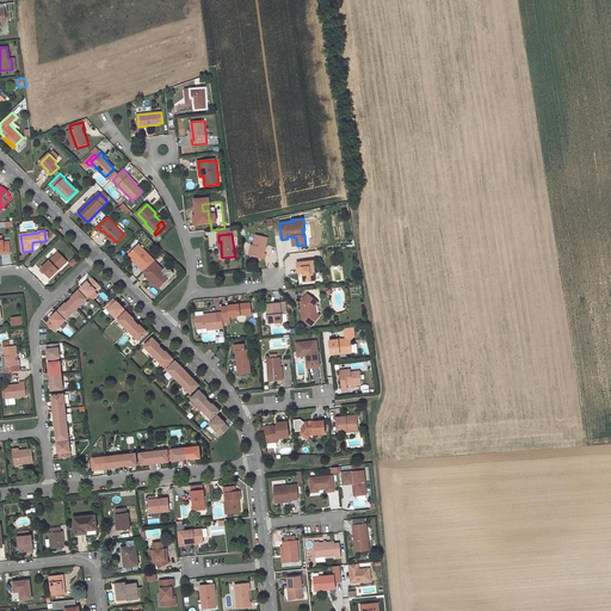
[(253,245),(253,251),(251,250),(250,255),(265,259),(266,253),(264,253),(267,238),(255,235),(253,245)]
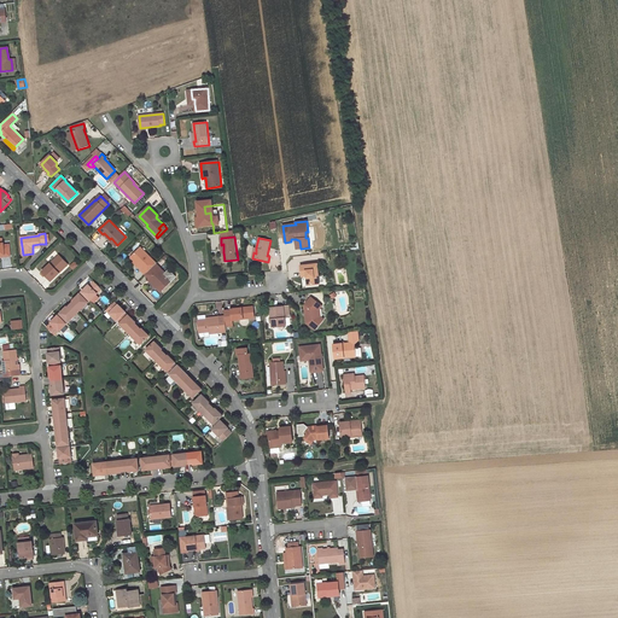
[(0,243),(0,255),(5,255),(5,257),(11,256),(10,245),(4,245),(4,243),(3,244),(0,243)]
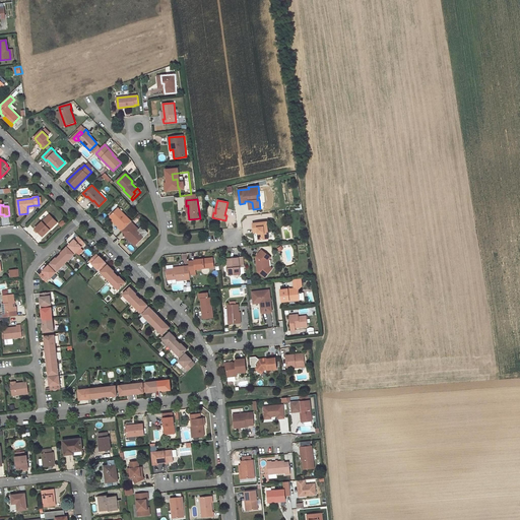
[(114,219),(120,225),(119,226),(123,231),(131,221),(132,221),(119,208),(111,216),(114,219)]
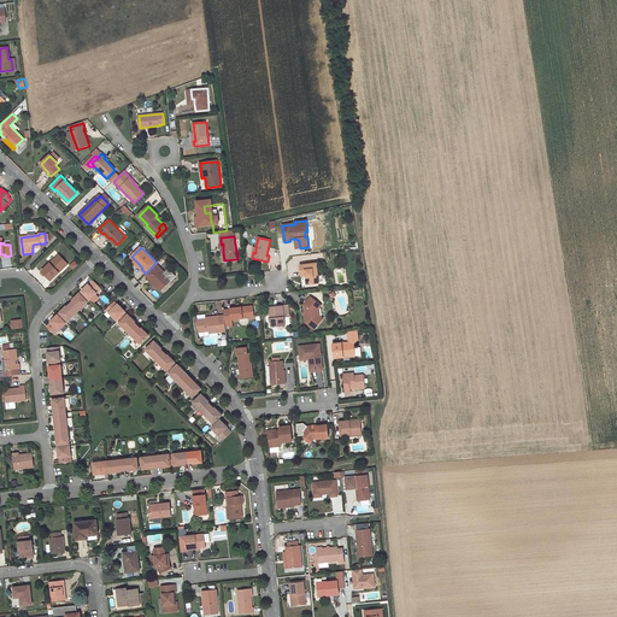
[(59,254),(42,271),(51,281),(59,272),(58,271),(66,263),(59,254)]
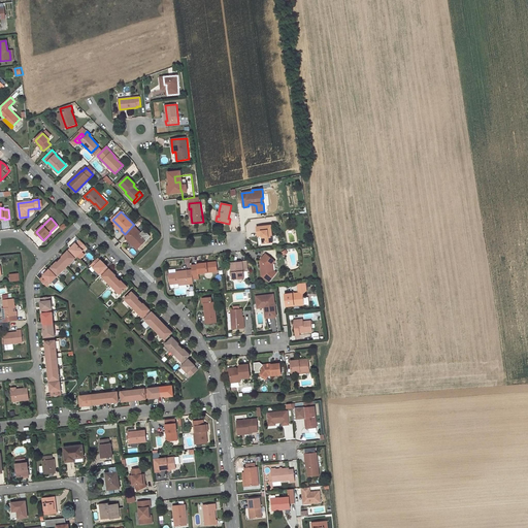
[(128,238),(138,249),(145,241),(139,235),(135,231),(137,229),(133,225),(125,234),(128,238)]
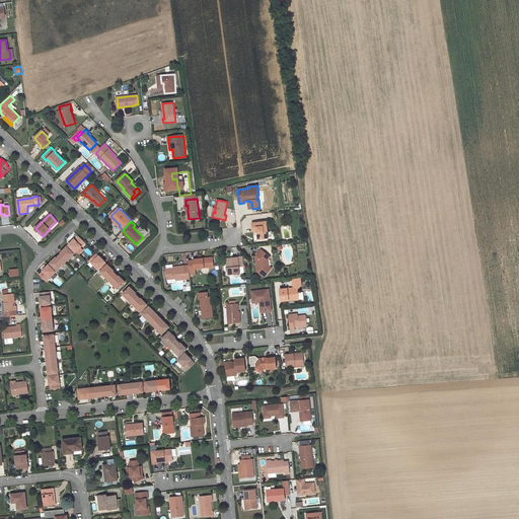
[(269,238),(267,221),(252,223),(253,231),(257,230),(257,232),(258,233),(258,236),(257,236),(258,238),(260,239),(269,238)]
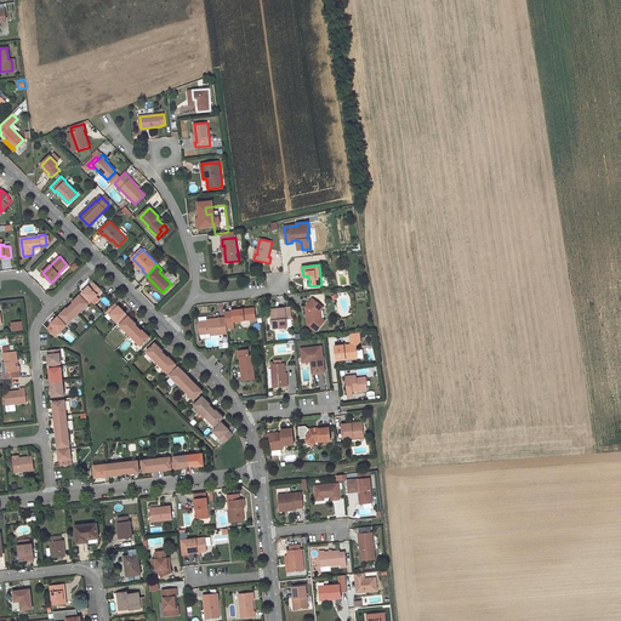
[(164,277),(171,284),(177,278),(170,271),(166,274),(164,277)]
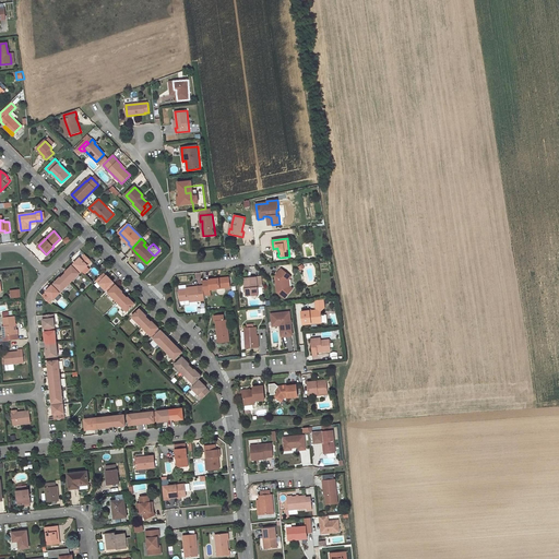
[(134,253),(145,264),(146,263),(135,252),(134,253)]
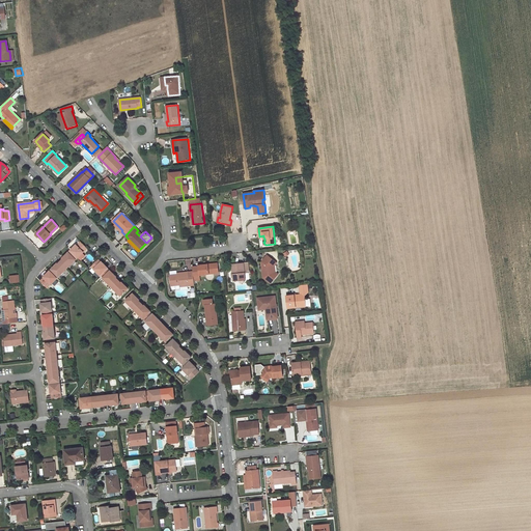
[(79,258),(88,249),(87,249),(81,243),(78,245),(72,251),(72,252),(73,253),(78,258),(79,258)]
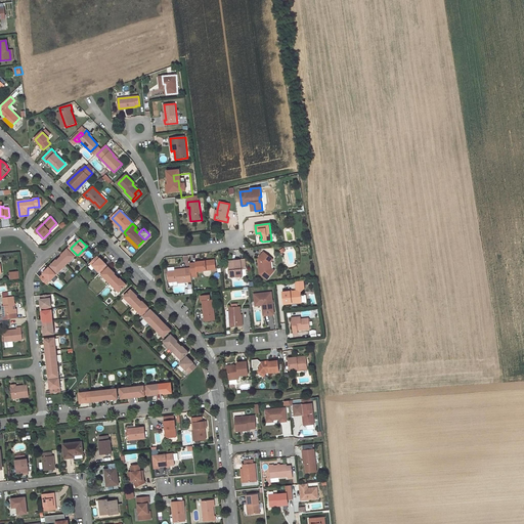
[(69,249),(62,255),(63,256),(60,258),(68,265),(76,256),(71,250),(70,250),(69,249)]
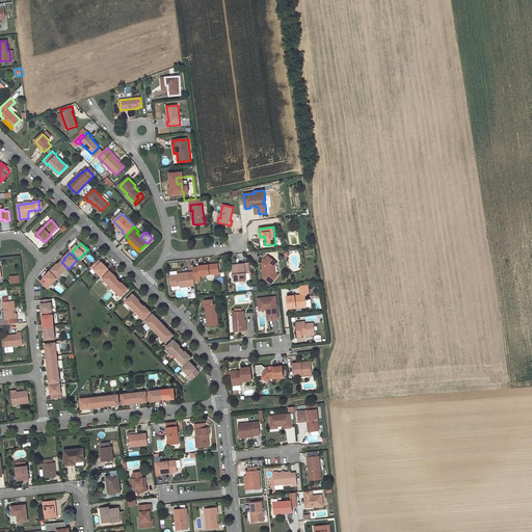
[(273,266),(275,263),(268,256),(262,263),(263,271),(264,271),(264,272),(263,272),(264,278),(271,284),(277,275),(274,273),(273,266)]
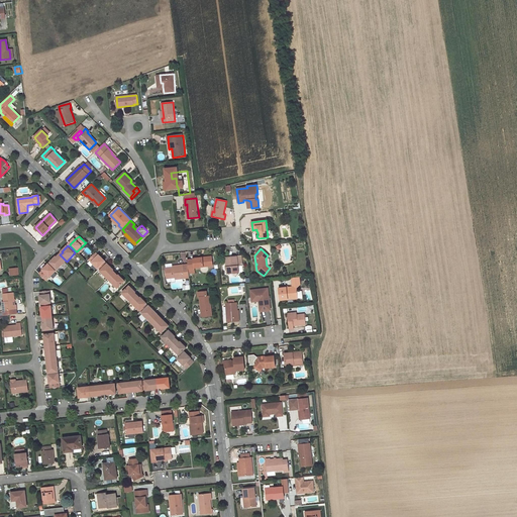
[(89,260),(98,269),(105,263),(105,262),(99,255),(99,256),(96,253),(89,260)]
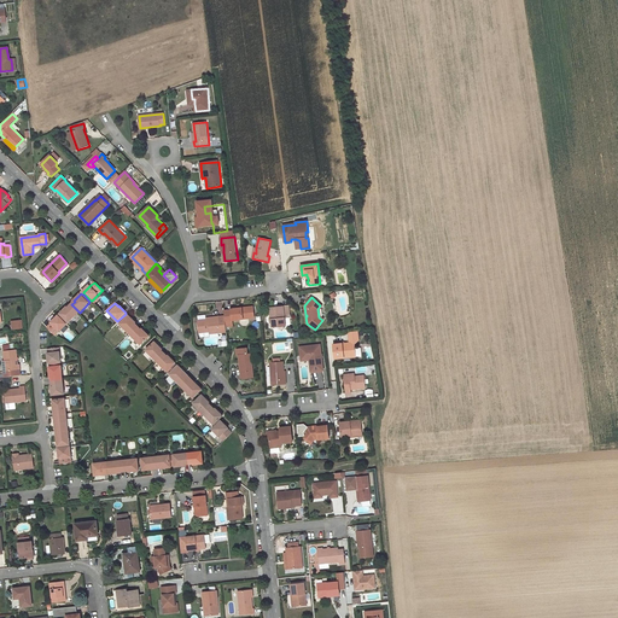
[(69,322),(80,313),(71,304),(69,307),(68,307),(60,314),(62,315),(68,322),(69,322)]
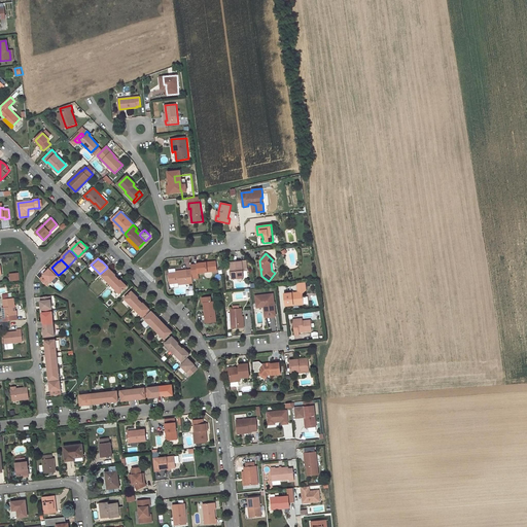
[(217,271),(216,261),(198,264),(198,265),(191,265),(191,270),(192,275),(199,275),(199,273),(217,271)]
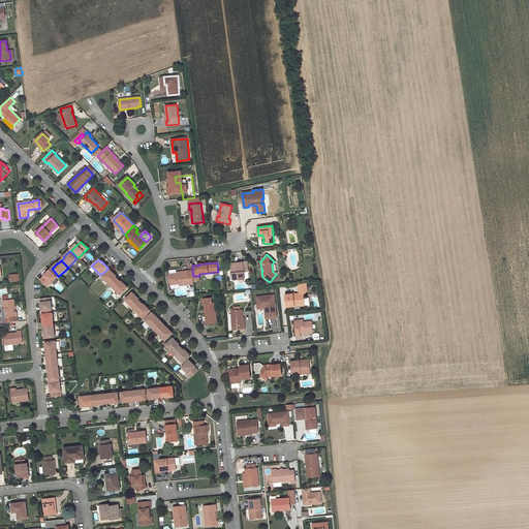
[(244,269),(243,262),(231,263),(232,273),(231,273),(231,276),(232,276),(234,280),(248,279),(249,277),(248,269),(244,269)]
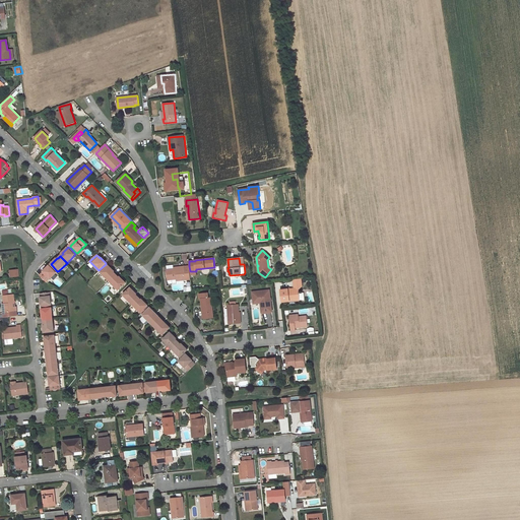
[(50,265),(44,270),(43,271),(44,272),(40,275),(47,282),(57,272),(56,272),(50,266),(50,265)]
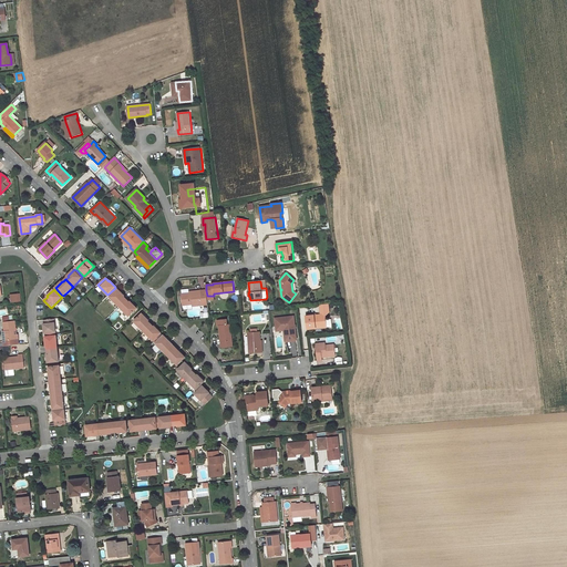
[(110,298),(120,307),(127,300),(124,297),(125,297),(119,289),(117,290),(111,297),(110,298)]
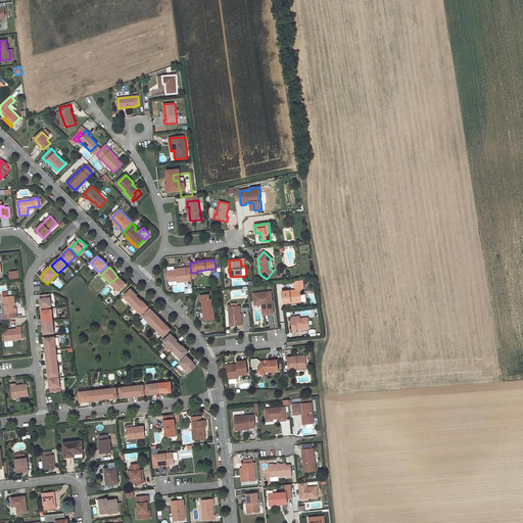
[(175,271),(168,271),(169,282),(177,281),(182,280),(182,282),(192,281),(191,277),(191,273),(190,268),(181,269),(181,270),(175,271)]
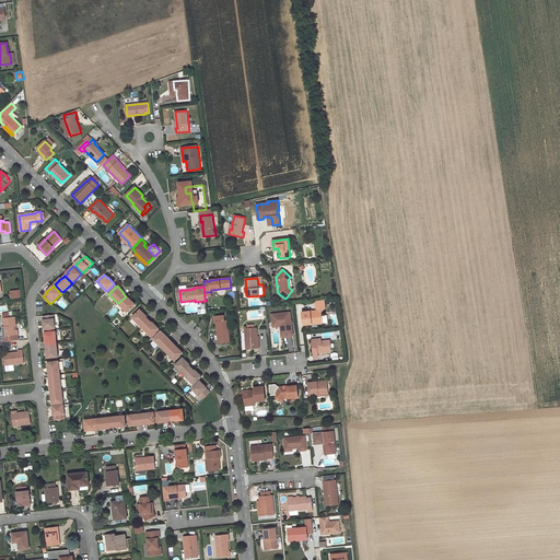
[(11,299),(22,298),(21,290),(11,290),(11,299)]
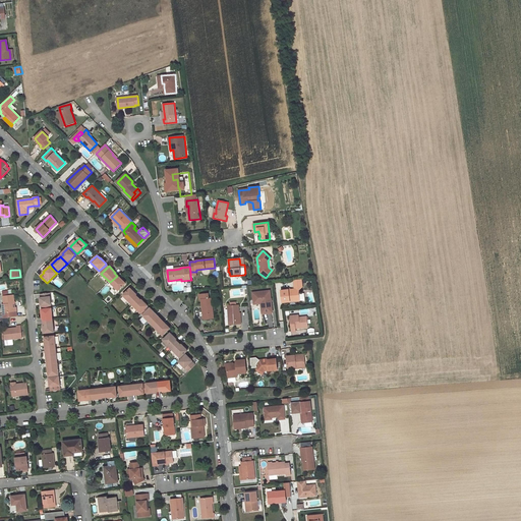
[(110,282),(119,291),(126,283),(120,278),(119,278),(117,276),(110,282)]
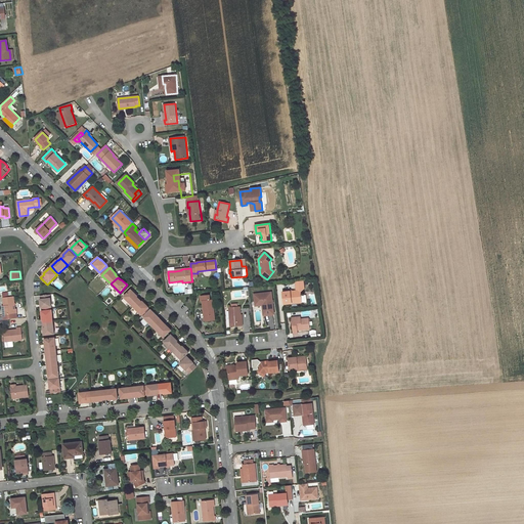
[(282,292),(284,303),(293,302),(297,301),(297,304),(302,303),(301,289),(305,289),(304,280),(296,281),(297,291),(282,292)]
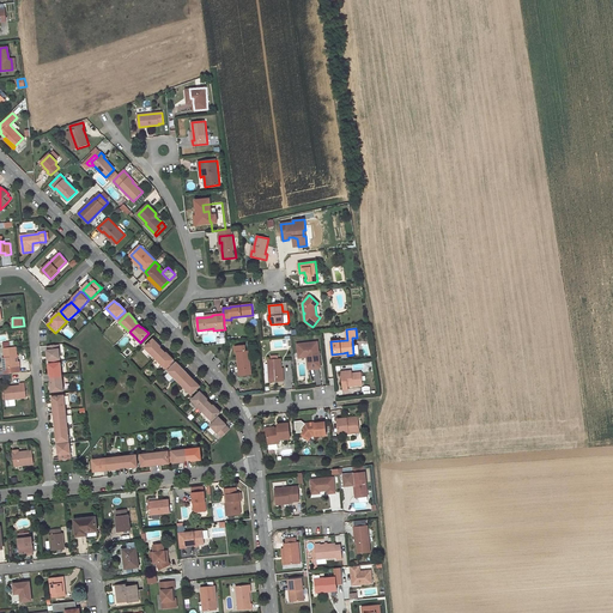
[(146,349),(156,358),(163,351),(161,347),(162,347),(155,340),(146,349)]
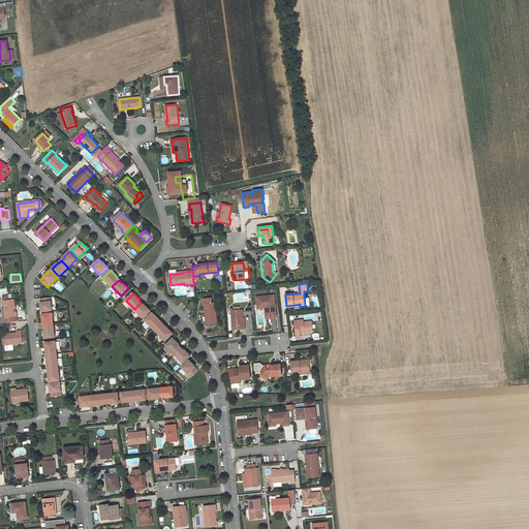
[(277,317),(275,294),(260,297),(261,305),(265,304),(266,308),(267,318),(277,317)]
